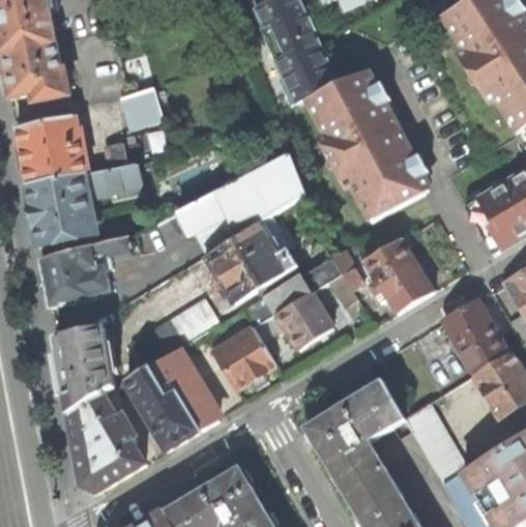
[(0,53),(55,42),(47,0),(0,0),(0,53)]
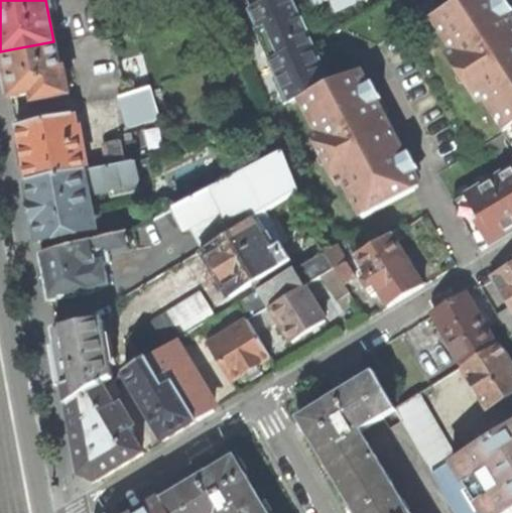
[(243,0),(254,24),(251,26),(270,71),(268,72),(281,101),(295,94),(327,81),(306,37),(303,29),(305,28),(300,14),(297,16),(289,0),(243,0)]
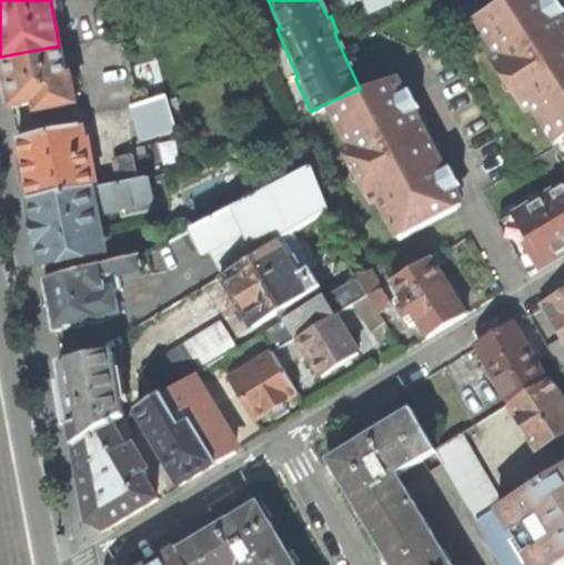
[(472,0),(450,12),(456,24),(471,17),(486,9),(481,0),(472,0)]
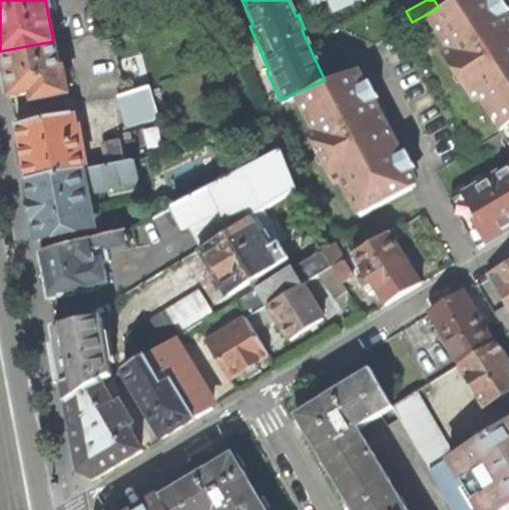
[(454,0),(439,8),(425,15),(447,49),(440,53),(471,100),(478,96),(498,128),(508,122),(508,121),(508,22),(507,19),(503,13),(508,9),(502,0),(490,0),(454,0)]
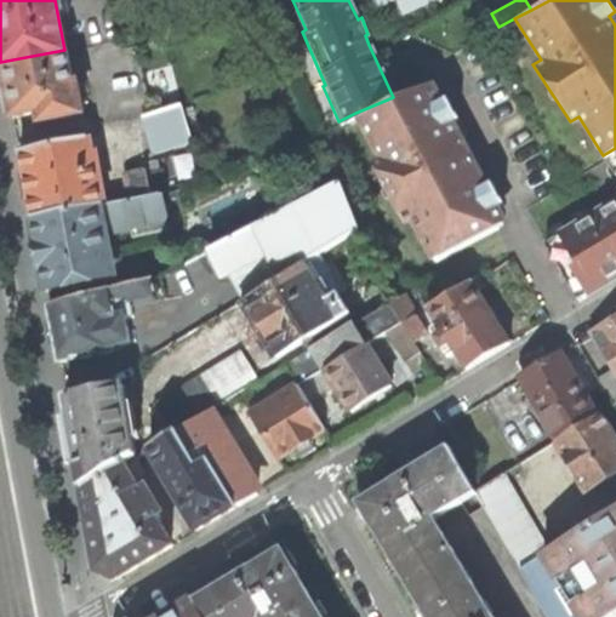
[(36,119),(80,110),(74,78),(69,78),(64,50),(0,62),(0,68),(5,90),(10,114),(34,109),(36,119)]
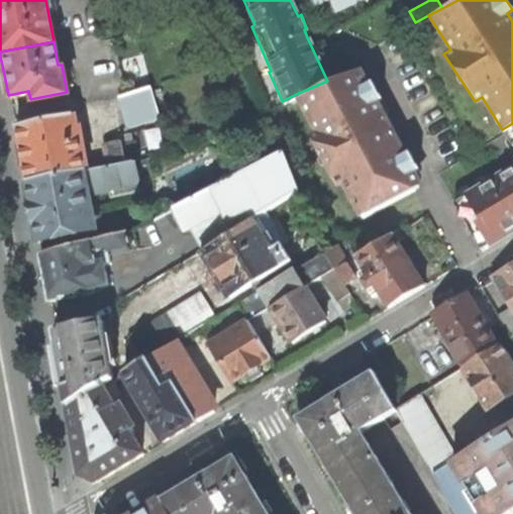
[(353,70),(327,81),(296,94),(315,129),(308,133),(335,184),(341,181),(360,214),(412,187),(405,173),(417,167),(409,150),(403,153),(388,125),(374,99),(380,96),(372,80),(362,85),(353,70)]
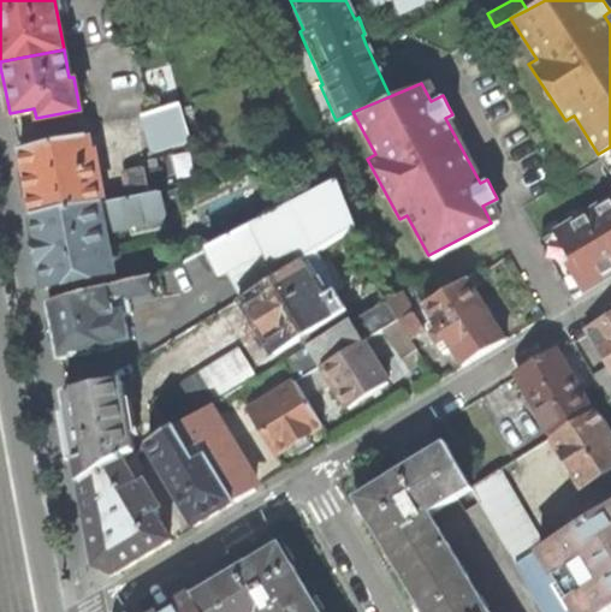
[(176,100),(137,111),(148,148),(187,137),(176,100)]
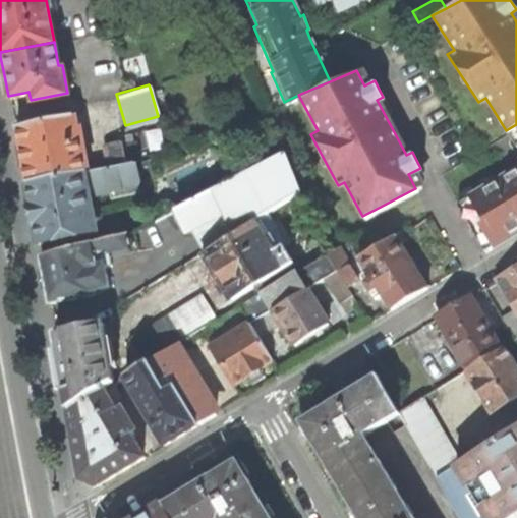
[(17,152),(24,179),(83,168),(75,125),(71,126),(68,114),(12,125),(17,152)]
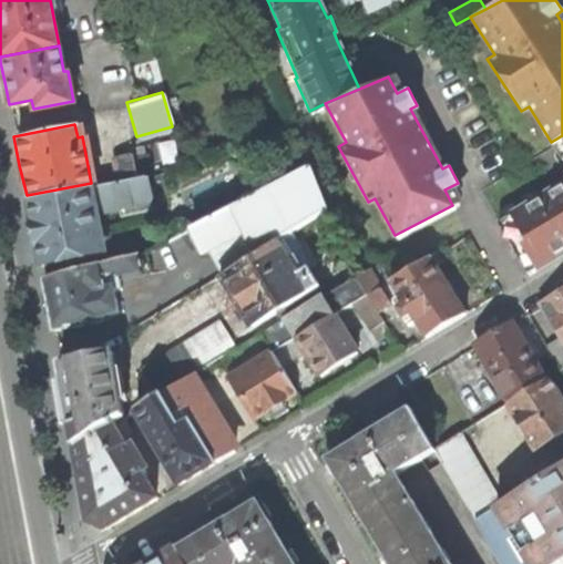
[(562,134),(562,135),(562,137),(562,176),(494,218),(525,272),(562,248),(562,134)]
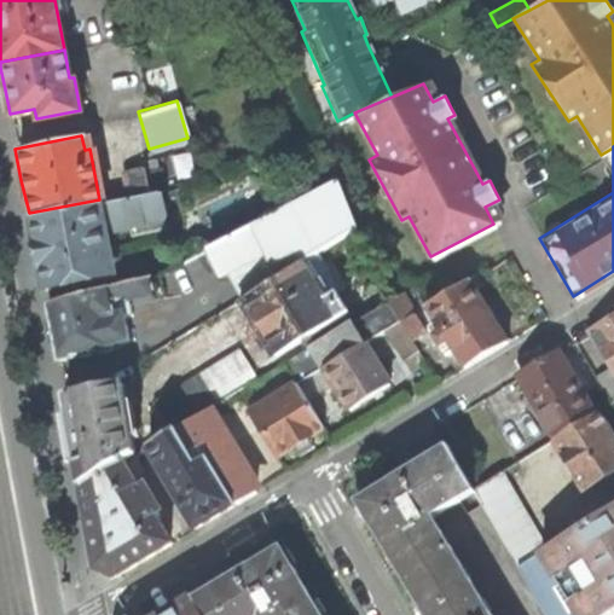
[(120,169),(125,195),(146,191),(140,164),(120,169)]
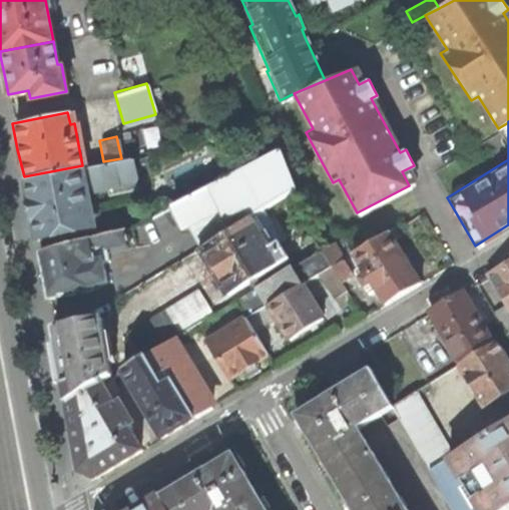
[(294,187),(279,147),(170,203),(182,226),(188,223),(198,245),(247,215),(261,207),(294,187)]
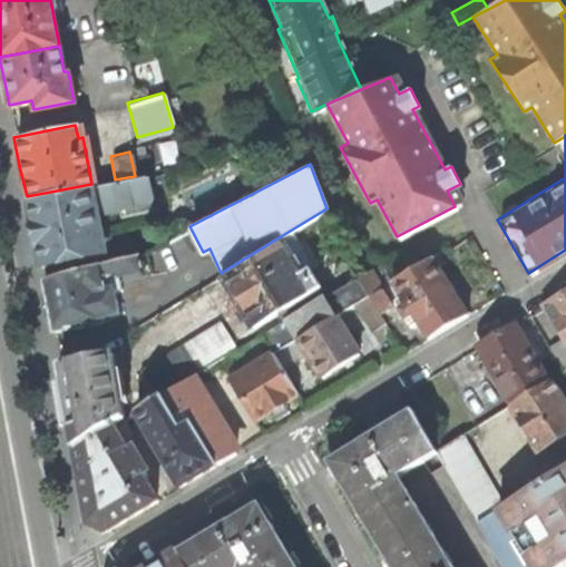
[(39,263),(99,250),(90,206),(100,204),(106,207),(116,205),(118,214),(150,207),(142,174),(135,176),(115,179),(91,184),(27,196),(26,196),(32,231),(39,263)]
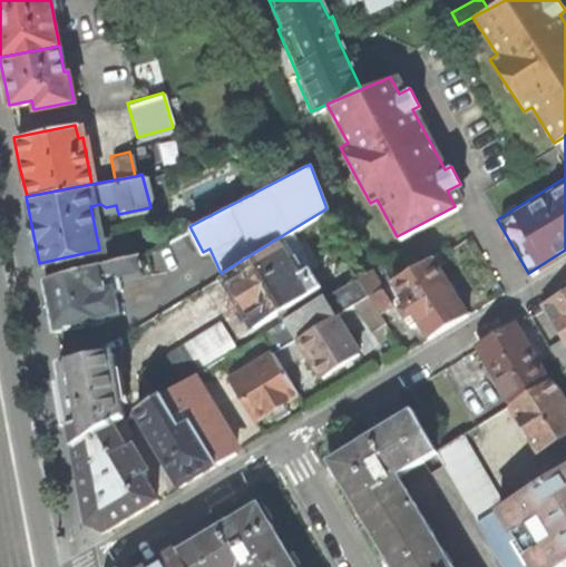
[(199,254),(203,252),(189,226),(186,228),(199,254)]
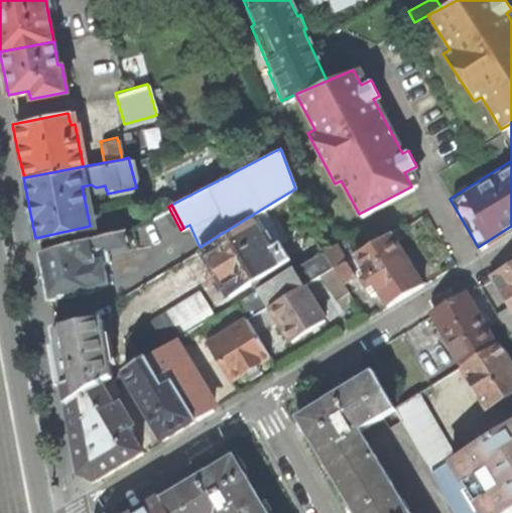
[(281,240),(262,209),(249,217),(268,248),(280,240),(280,241),(281,240)]
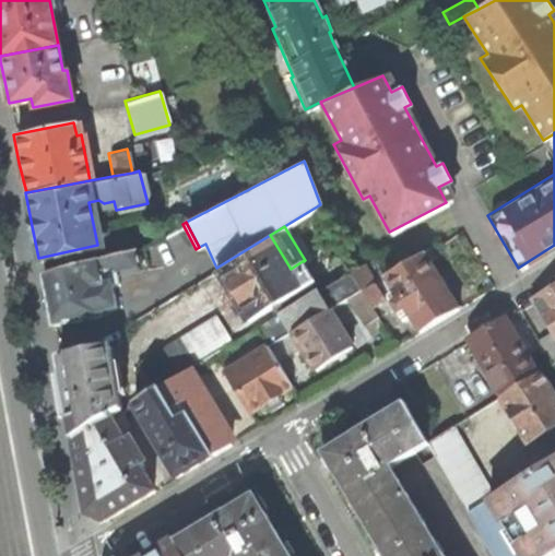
[(291,269),(270,235),(216,268),(214,269),(232,298),(245,319),(300,286),(300,285),(314,278),(304,261),(304,260),(291,269)]
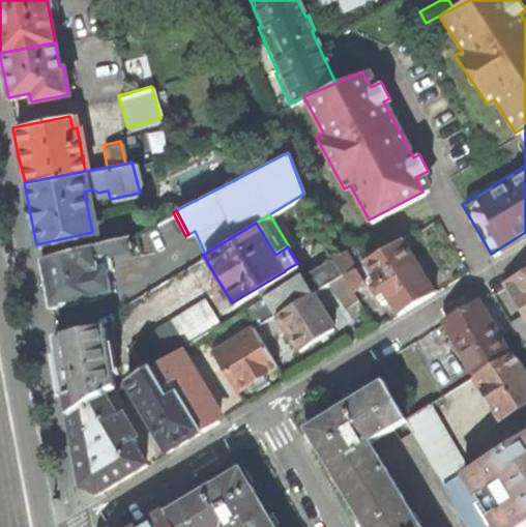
[(48,306),(92,296),(91,295),(108,289),(104,268),(111,265),(109,257),(129,253),(126,234),(38,258),(44,282),(48,306)]
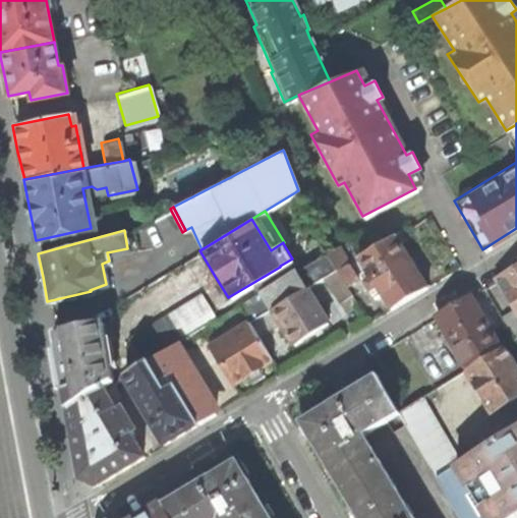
[(424,286),(392,234),(355,255),(364,271),(359,274),(372,297),(379,293),(388,307),(409,294),(424,286)]
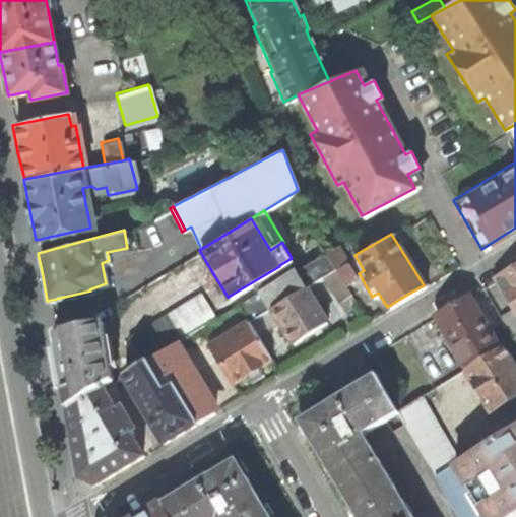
[(342,283),(353,276),(334,244),(322,251),(342,283)]
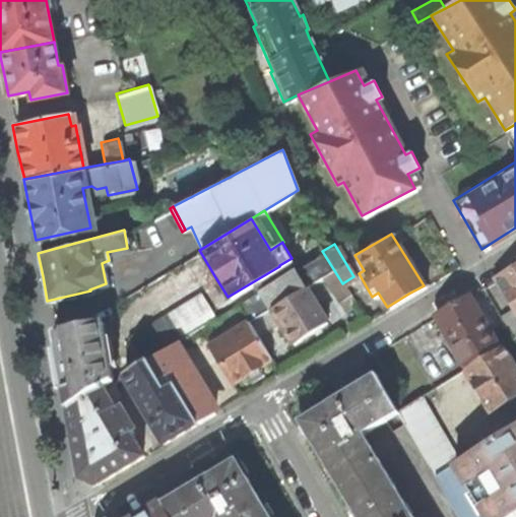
[(355,301),(342,283),(322,251),(236,303),(246,320),(268,307),(291,342),(309,331),(324,321),(303,285),(320,275),(342,309),(355,301)]
